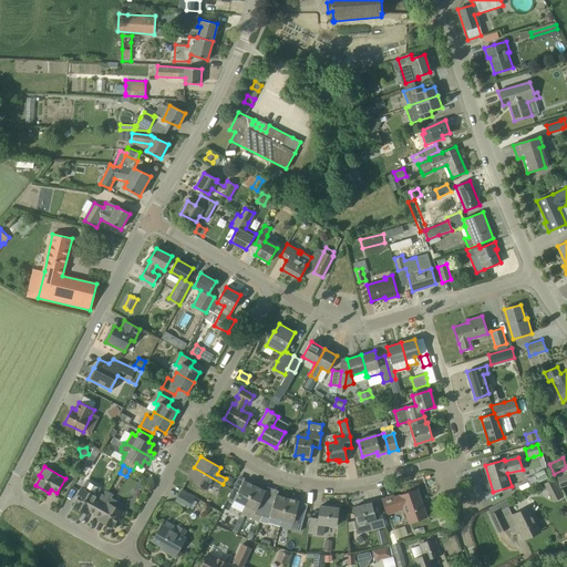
[(219,491),(223,484),(194,467),(187,480),(208,492),(212,486),(219,491)]
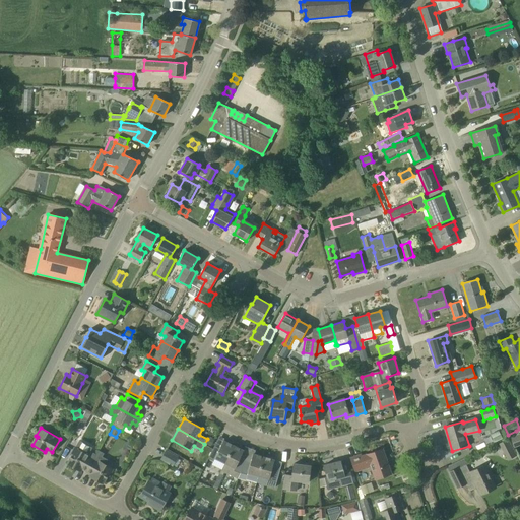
[(499,430),(491,434),(495,443),(503,438),(499,430)]
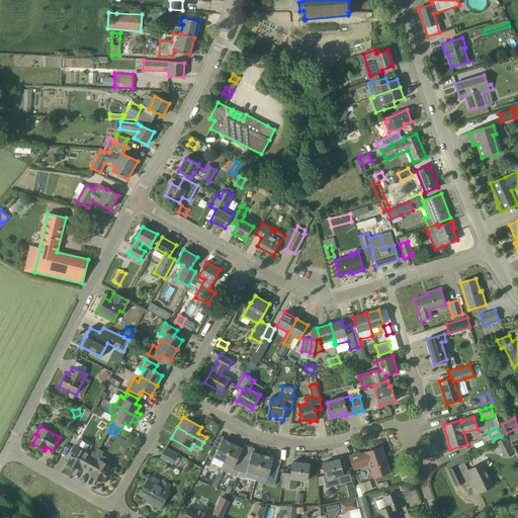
[(512,445),(517,442),(517,431),(516,433),(508,436),(512,445)]
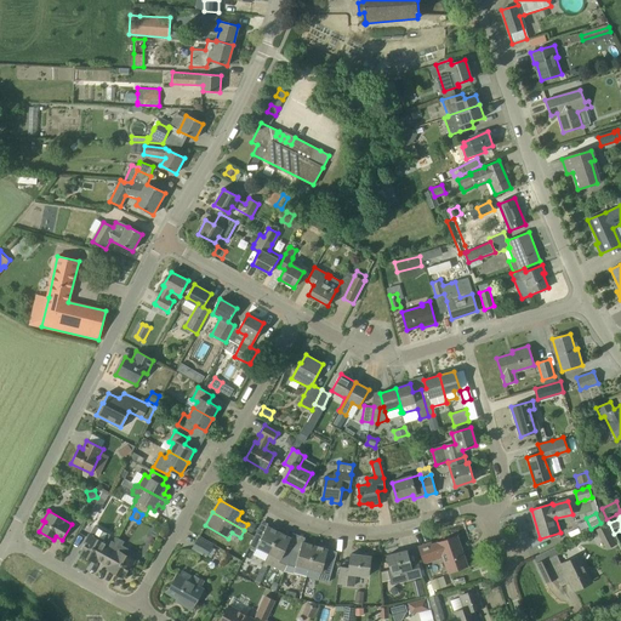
[(607,524),(597,530),(610,550),(620,543),(607,524)]
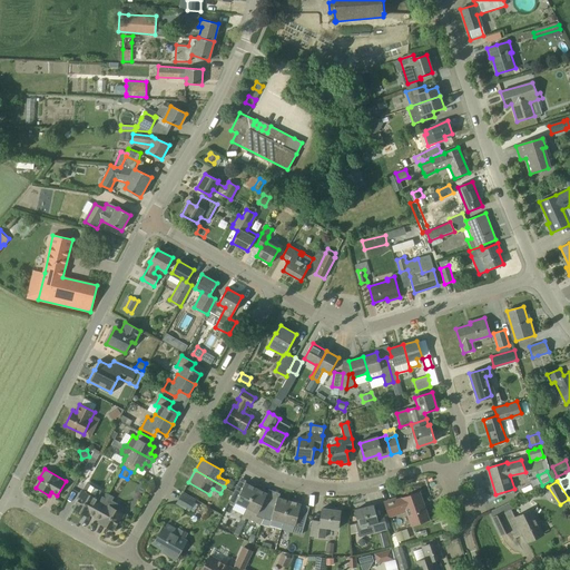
[(101,491),(87,483),(82,490),(81,490),(77,499),(79,499),(74,509),(87,517),(88,513),(96,517),(102,503),(106,499),(99,495),(101,491)]
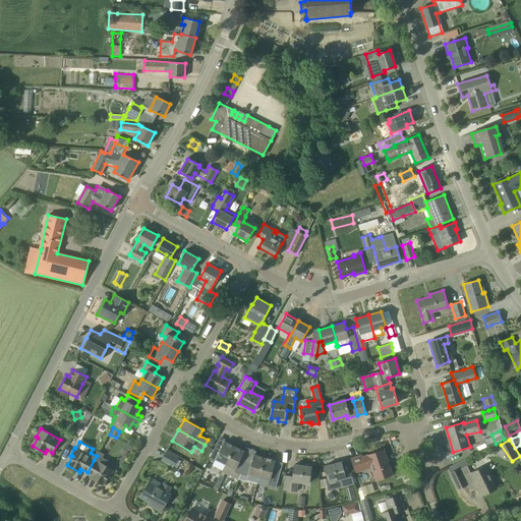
[(226,464),(234,446),(224,442),(221,449),(215,447),(209,460),(215,462),(216,459),(226,464)]
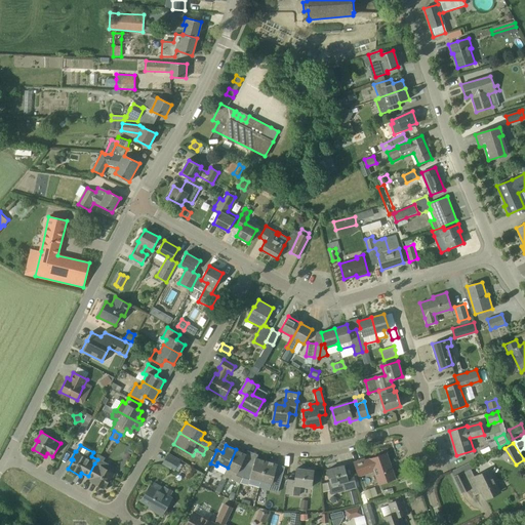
[(240,484),(248,465),(242,462),(246,454),(236,449),(228,468),(224,476),(240,484)]
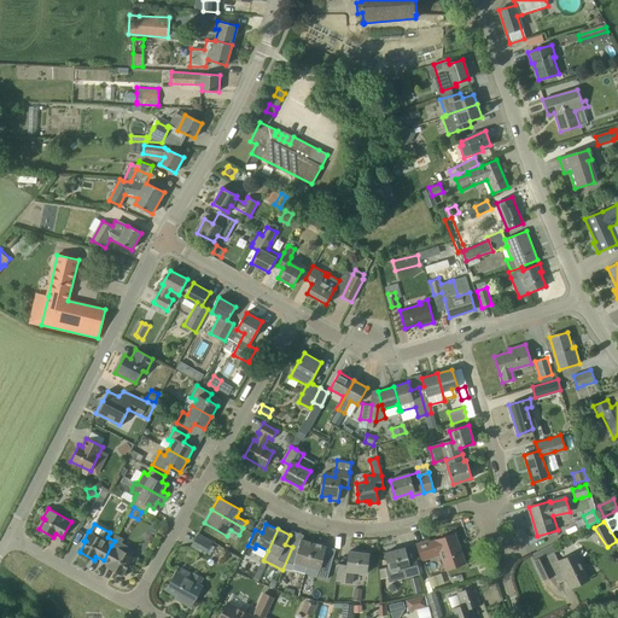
[(465,564),(454,534),(436,540),(436,541),(430,543),(429,540),(417,544),(421,559),(441,553),(448,570),(465,564)]
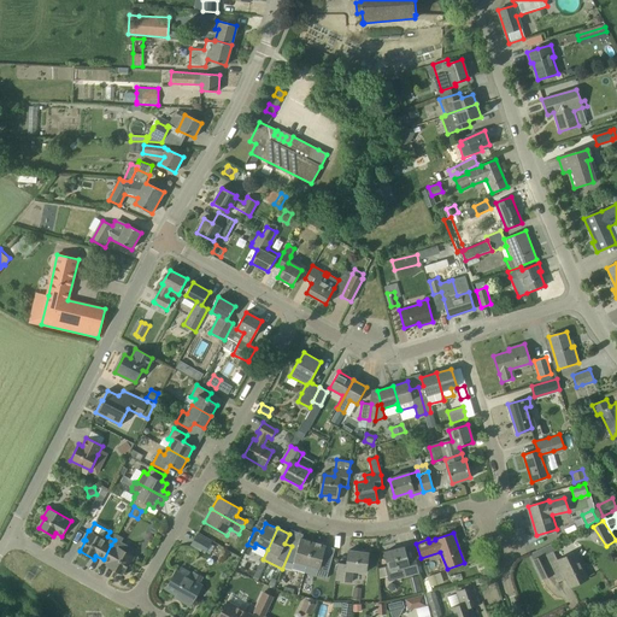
[(205,552),(210,542),(197,535),(192,545),(205,552)]
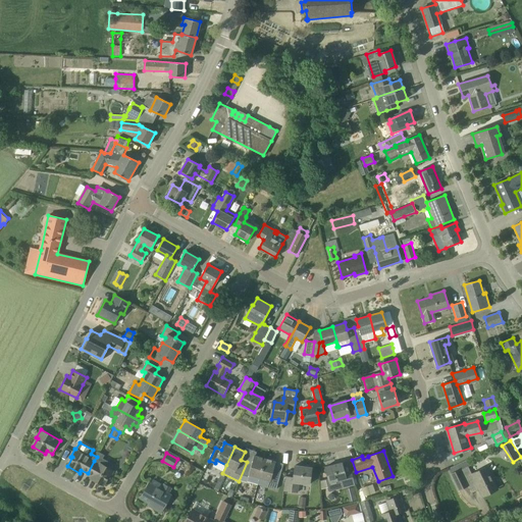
[(260,477),(265,459),(254,456),(252,464),(247,462),(239,481),(247,482),(257,485),(260,477)]
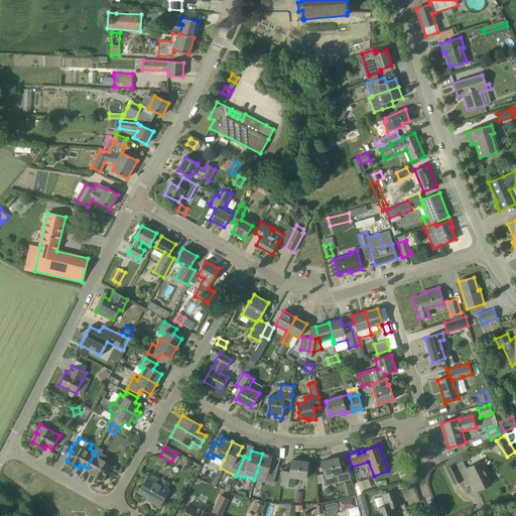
[(271,480),(274,467),(270,466),(272,457),(262,454),(257,472),(267,475),(266,479),(271,480)]
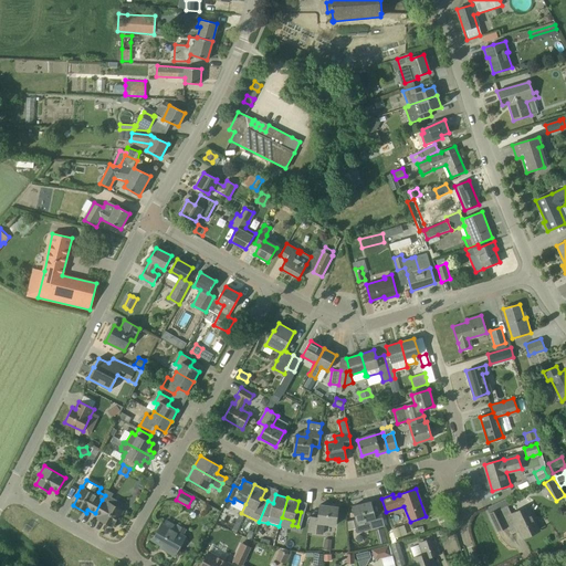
[(108,503),(102,500),(95,513),(101,516),(98,520),(112,527),(117,517),(118,519),(123,511),(108,502),(108,503)]
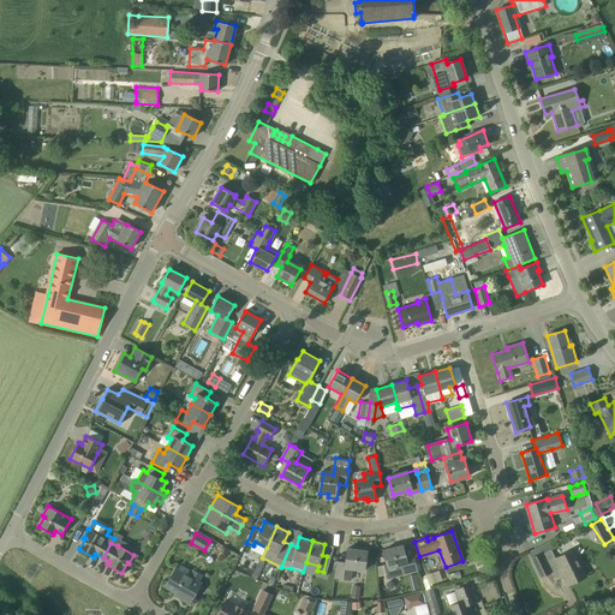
[(384,563),(388,577),(418,569),(415,555),(407,556),(402,545),(383,550),(387,562),(384,563)]
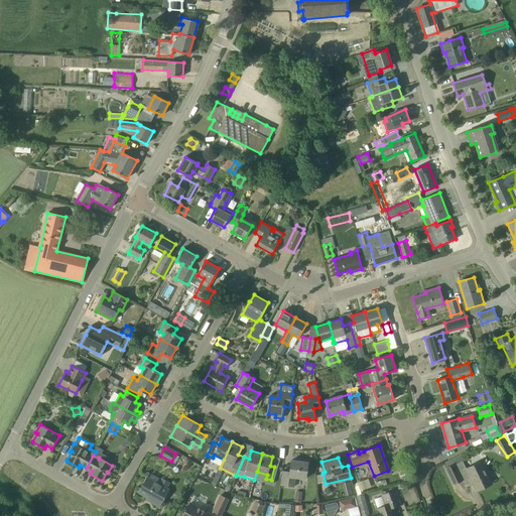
[(306,479),(307,463),(291,460),(290,472),(282,471),(280,485),(294,487),(295,477),(306,479)]
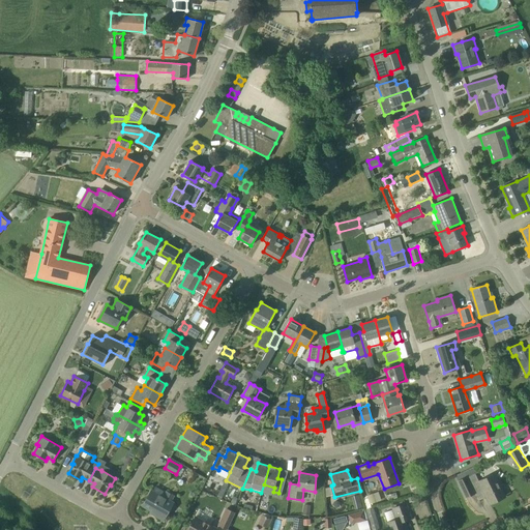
[(479,482),(475,473),(459,481),(466,497),(474,494),(477,501),(486,497),(489,503),(505,495),(495,475),(479,482)]
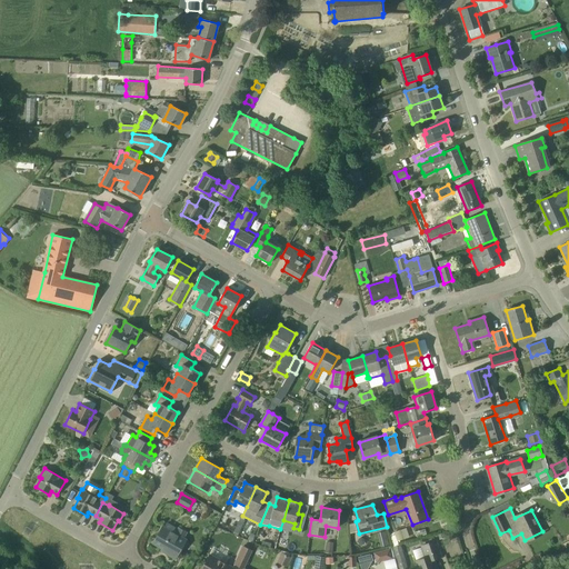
[(429,527),(426,528),(427,533),(441,530),(439,522),(431,523),(432,528),(430,528),(429,527)]
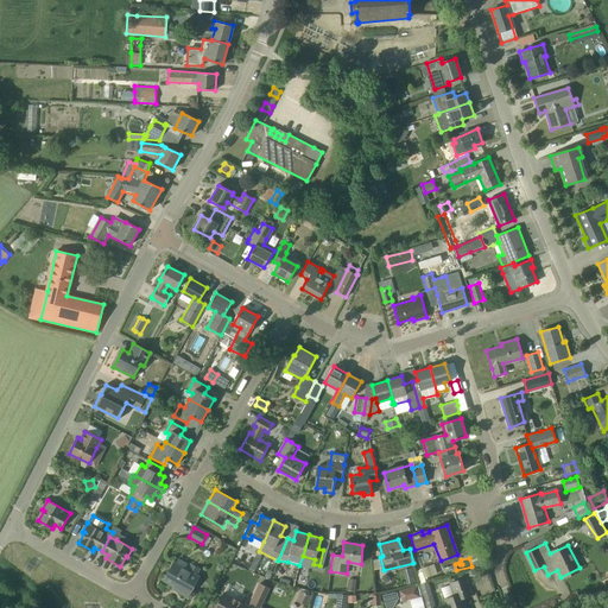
[(188,570),(173,563),(164,581),(173,586),(172,588),(188,596),(200,577),(195,575),(198,569),(190,564),(188,570)]
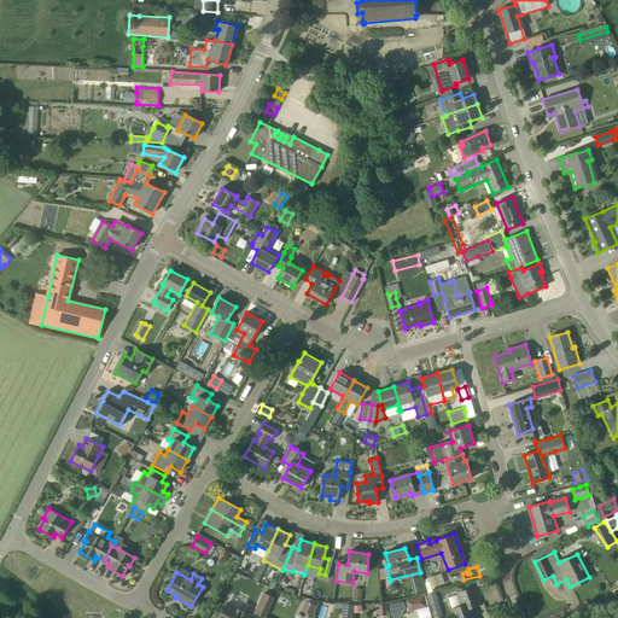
[(436,575),(429,578),(429,579),(431,587),(432,588),(439,586),(436,575)]
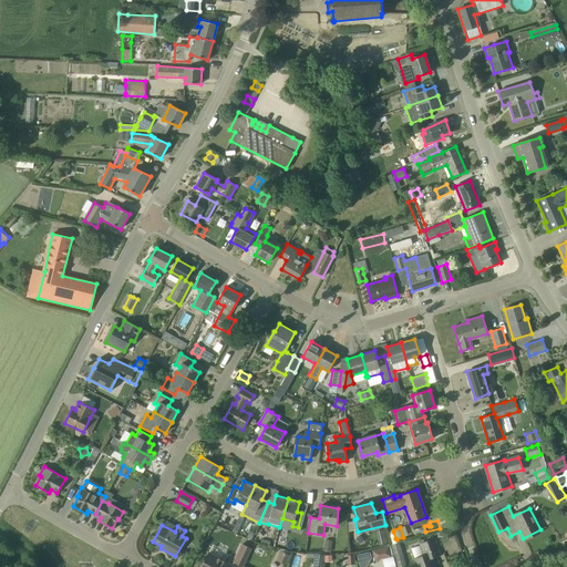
[(384,532),(378,533),(381,544),(388,543),(384,532)]
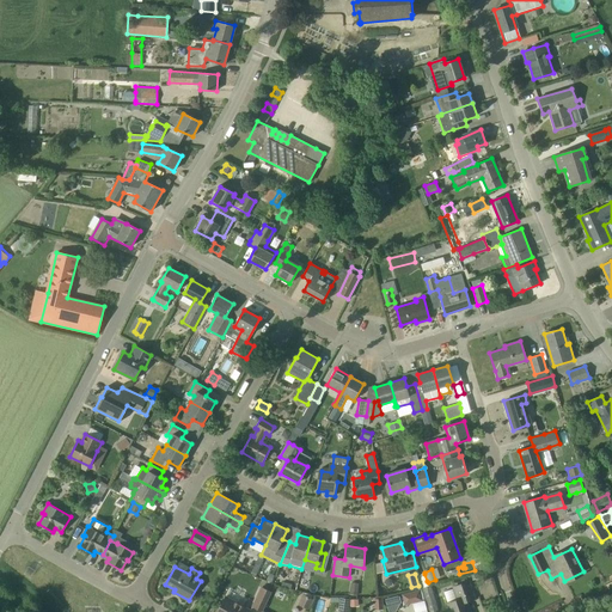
[(450,611),(470,611),(466,601),(475,599),(469,581),(453,587),(458,600),(447,604),(450,611)]
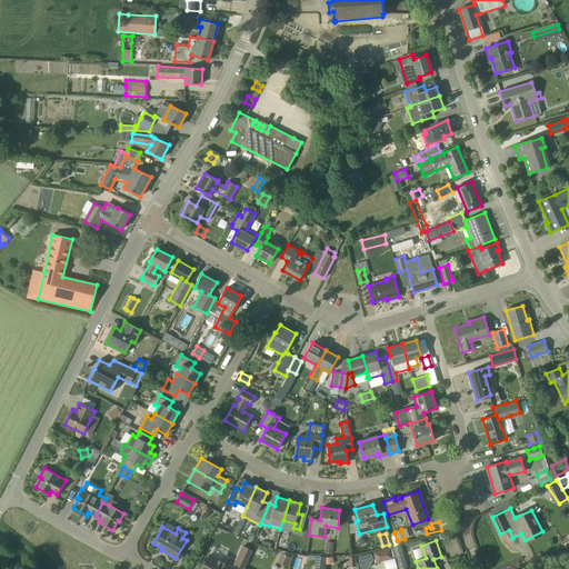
[(326,541),(325,552),(332,553),(333,542),(326,541)]
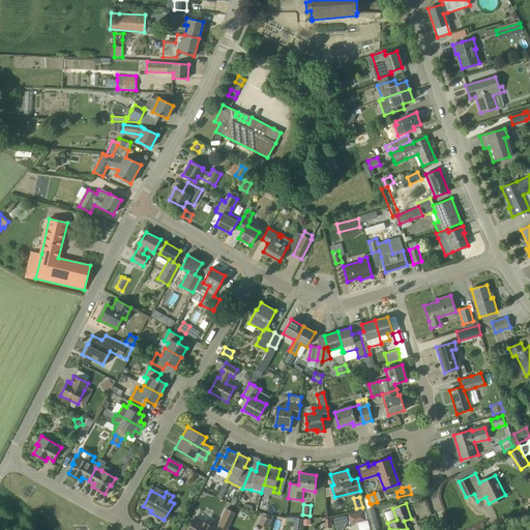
[(377,522),(373,507),(365,509),(369,524),(371,529),(374,529),(378,527),(377,522)]
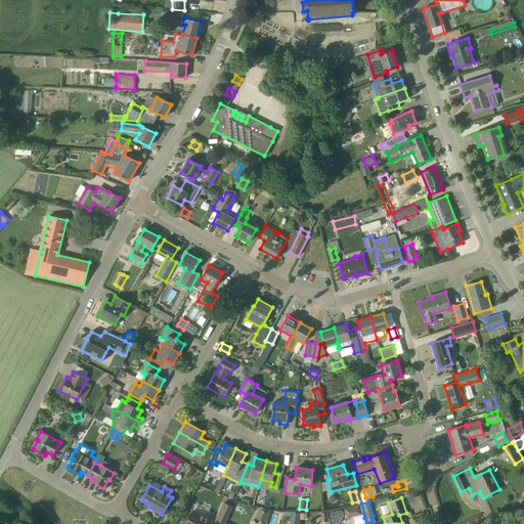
[(224,523),(232,508),(225,504),(217,520),(224,523)]
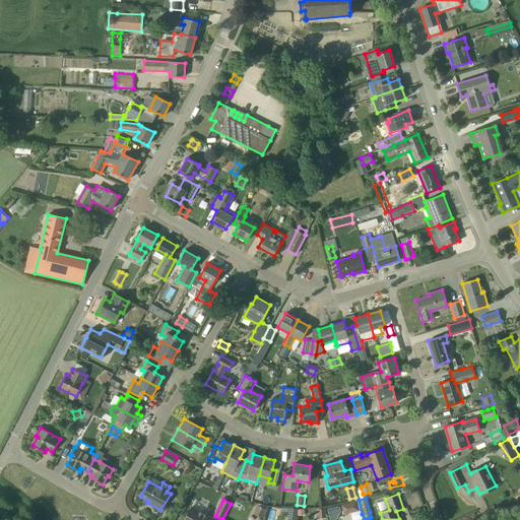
[(348,503),(350,512),(359,510),(355,501),(348,503)]
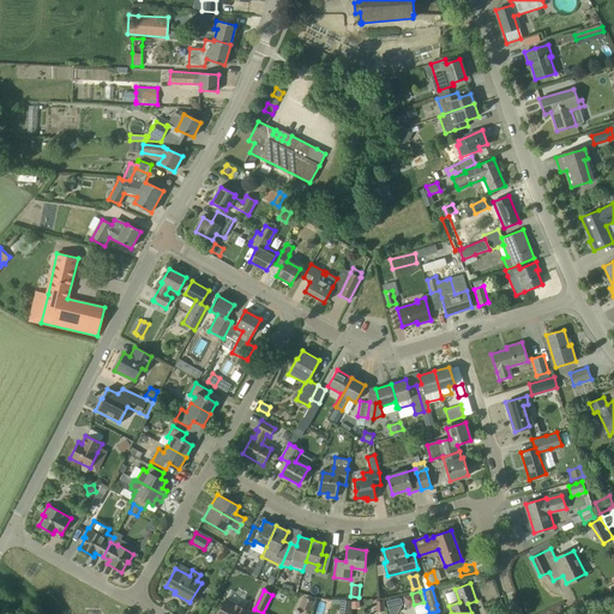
[(308,611),(314,601),(305,596),(299,606),(308,611)]
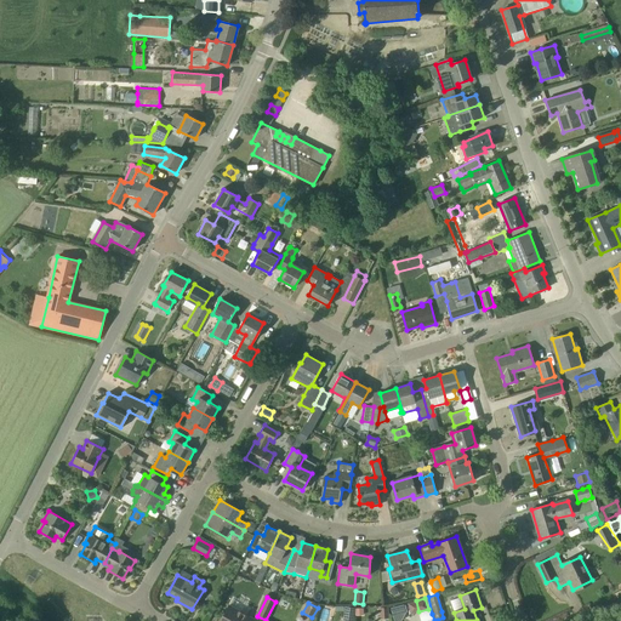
[(252,620),(255,620),(229,605),(220,620),(252,620)]
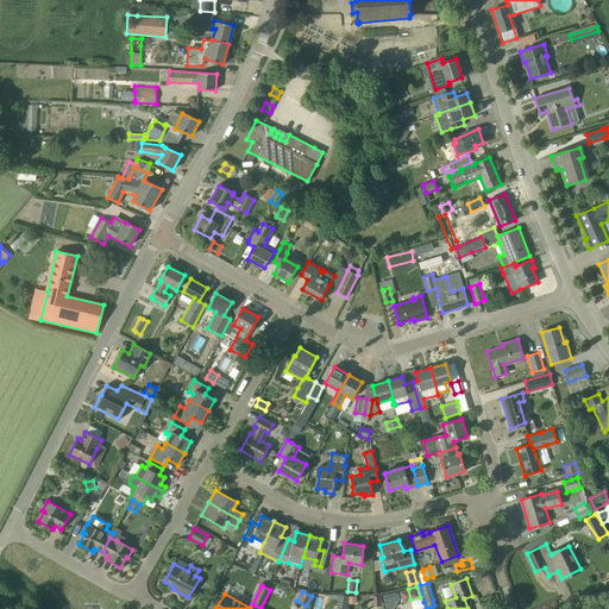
[(387,608),(393,608),(400,600),(397,594),(384,597),(387,608)]
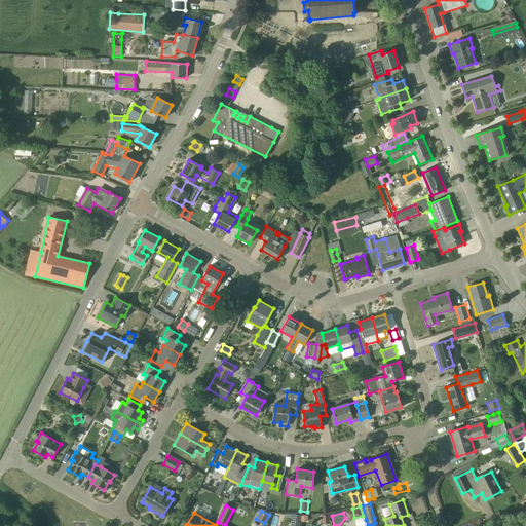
[(291,525),(292,525),(299,525),(301,515),(293,514),(291,525)]
